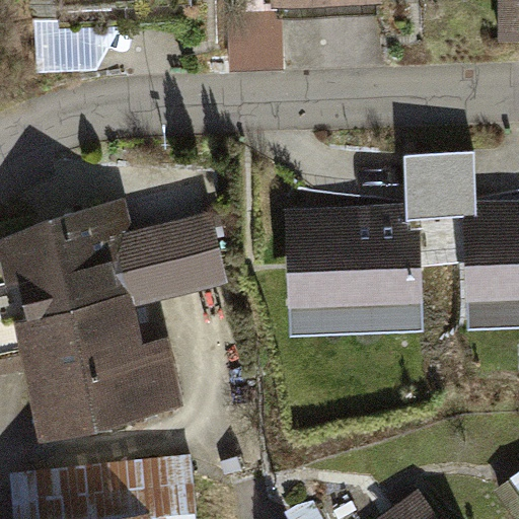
[(518,0),(498,0),(499,39),(518,38),(518,0)]
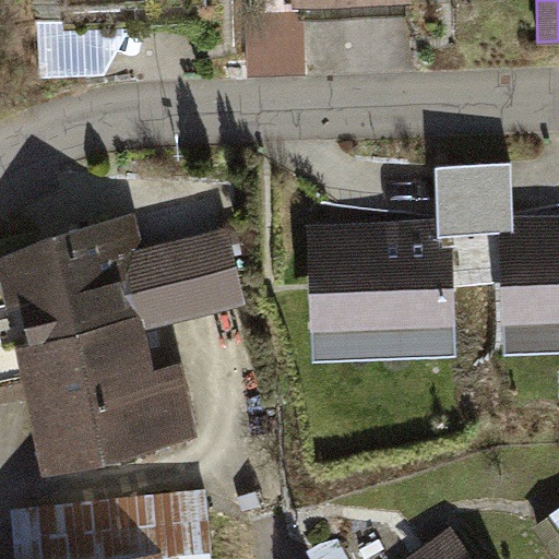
[(515,215),(513,163),(435,166),(437,215),(438,233),(453,232),(455,283),(503,281),(501,229),(516,229),(515,215)]
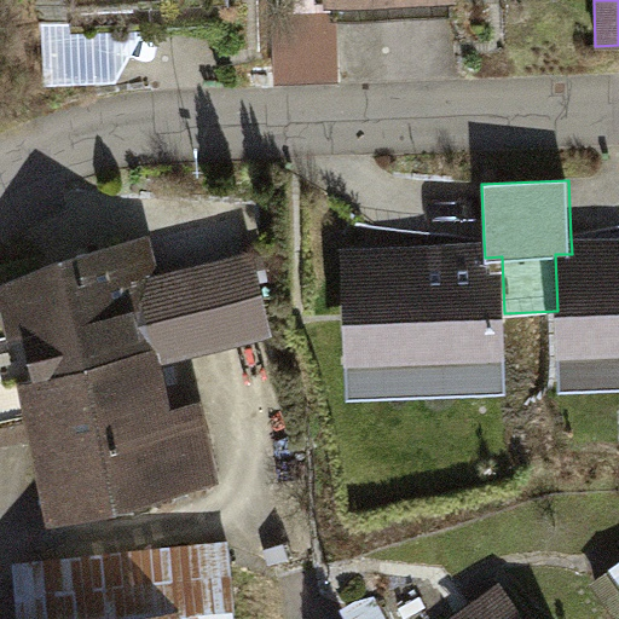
[(561,391),(618,388),(618,236),(571,238),(572,254),(555,254),(557,311),(561,391)]
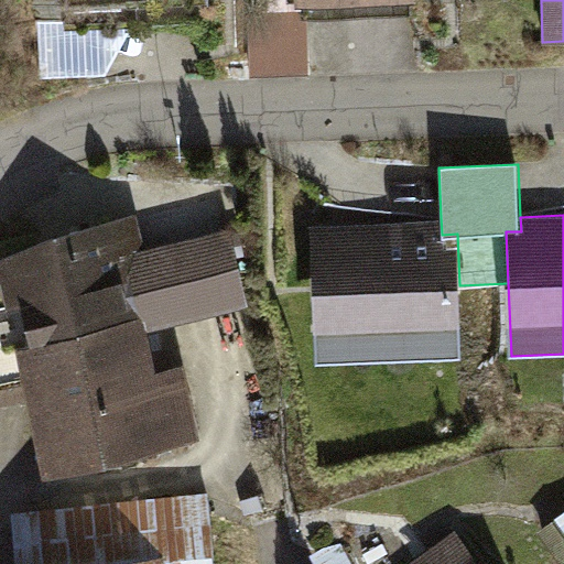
[(41,480),(199,440),(183,365),(155,371),(147,331),(250,306),(229,228),(145,249),(137,216),(53,236),(0,260),(0,288),(4,307),(0,307),(0,388),(20,383),(41,480)]
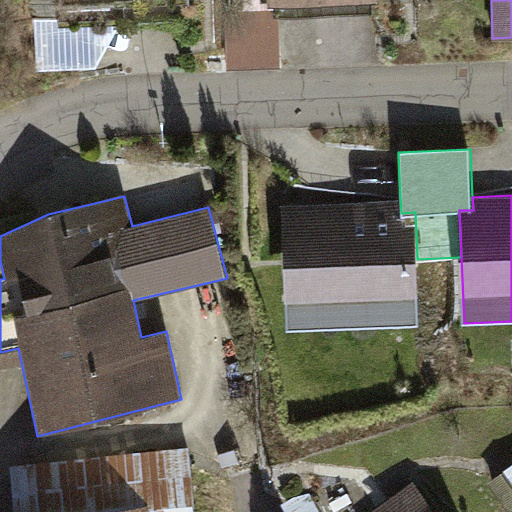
[(286,330),(419,324),(417,259),(415,212),(401,213),(400,197),(282,204),(286,330)]
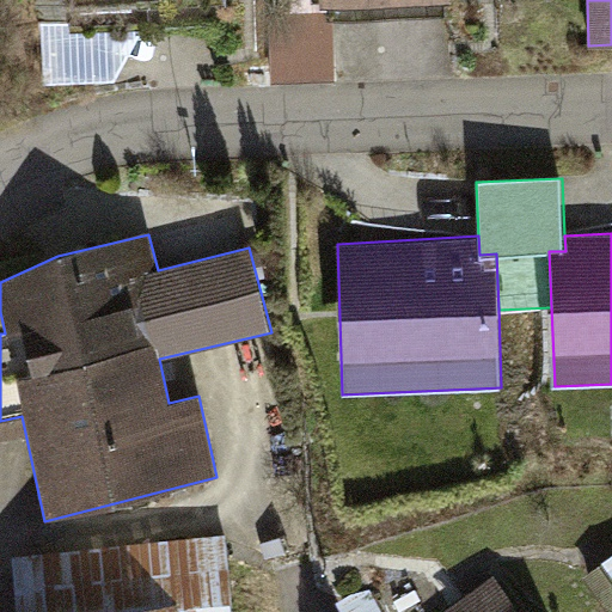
[(12,555),(17,611),(117,611),(233,601),(227,534),(12,555)]
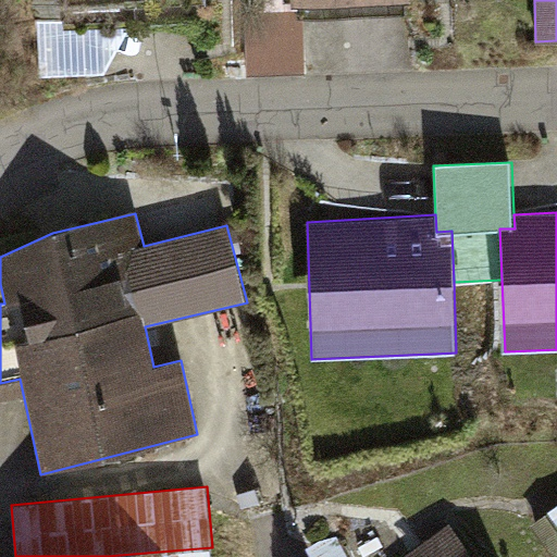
[(556,505),(532,524),(556,556),(556,505)]
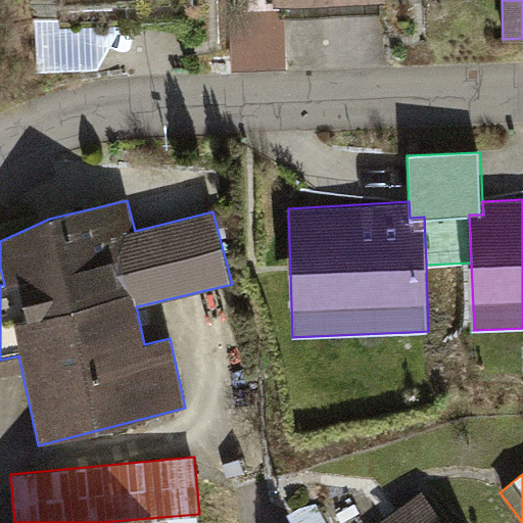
[(443,522),(422,492),(378,522),(443,522)]
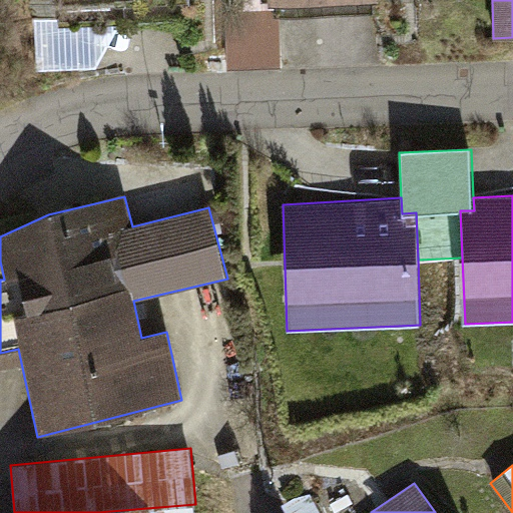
[(296,498),(283,505),(287,512),(323,512),(311,494),(296,498)]
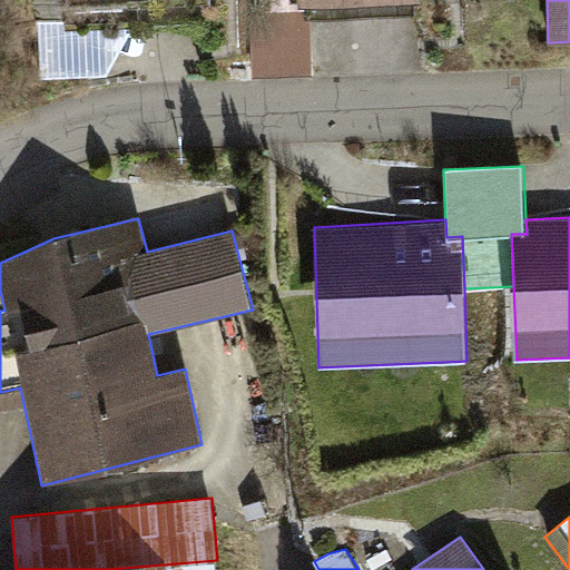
[(217,569),(217,560),(109,569),(217,569)]
